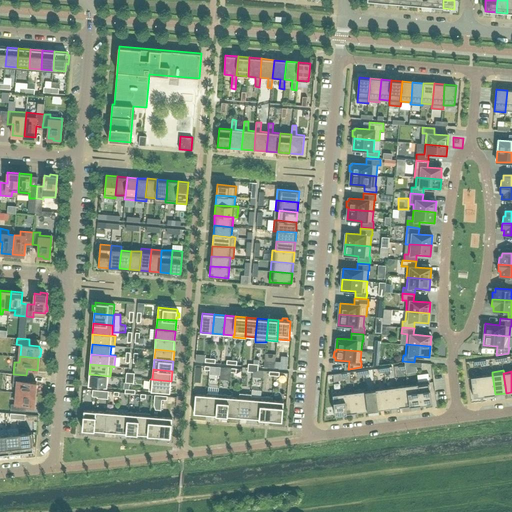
[(26,375),(13,374),(12,386),(17,386),(17,392),(35,394),(36,382),(26,381),(26,375)]
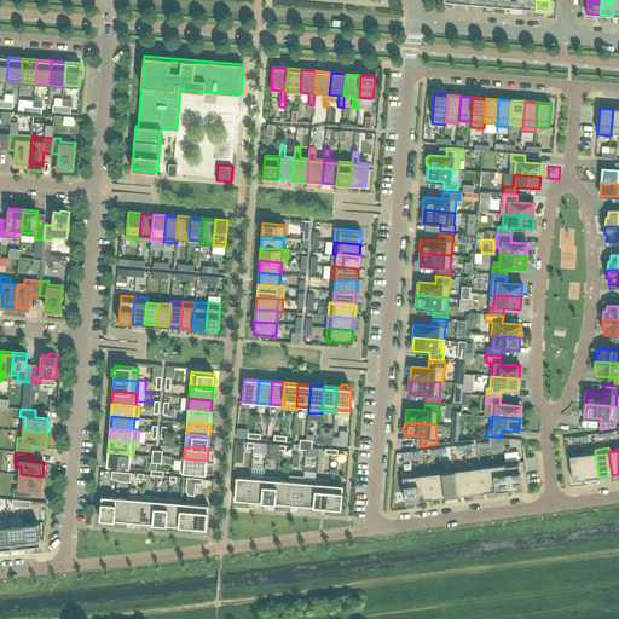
[(133,455),(108,452),(106,466),(129,468),(131,455),(133,456),(133,455)]
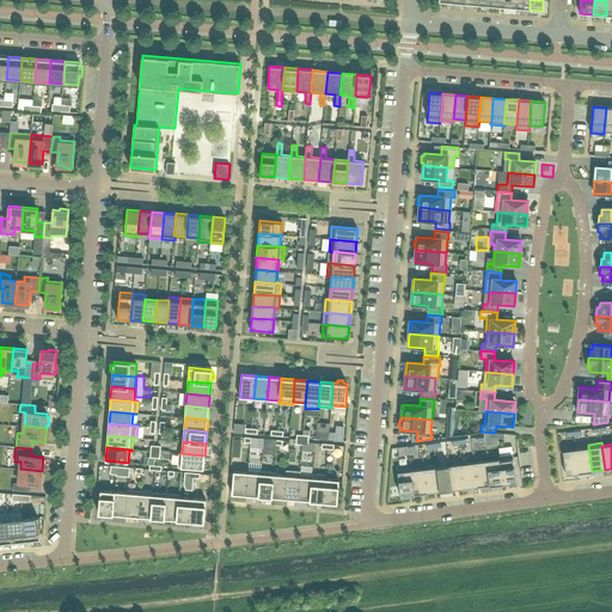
[(588,447),(576,450),(579,473),(592,471),(588,447)]
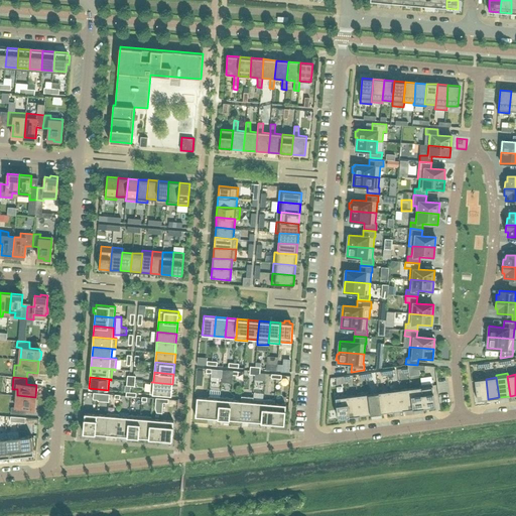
[(488,399),(486,379),(475,380),(477,400),(488,399)]
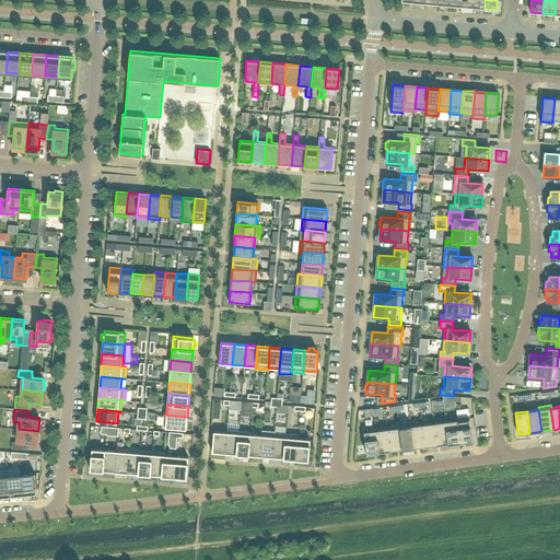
[(186,429),(187,417),(164,415),(163,428),(186,429)]
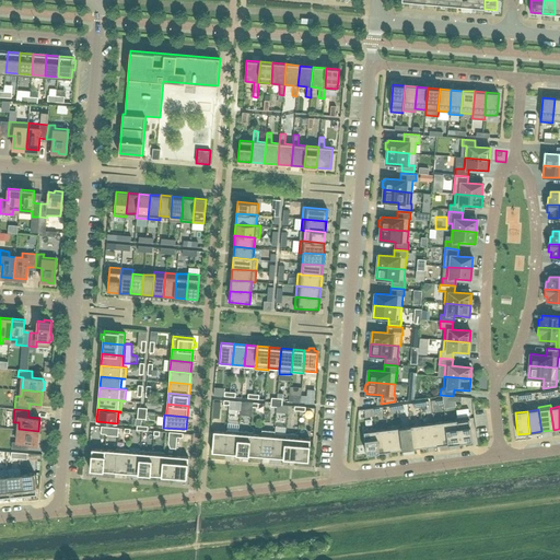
[(473,441),(469,416),(456,418),(457,420),(461,442),(473,441)]
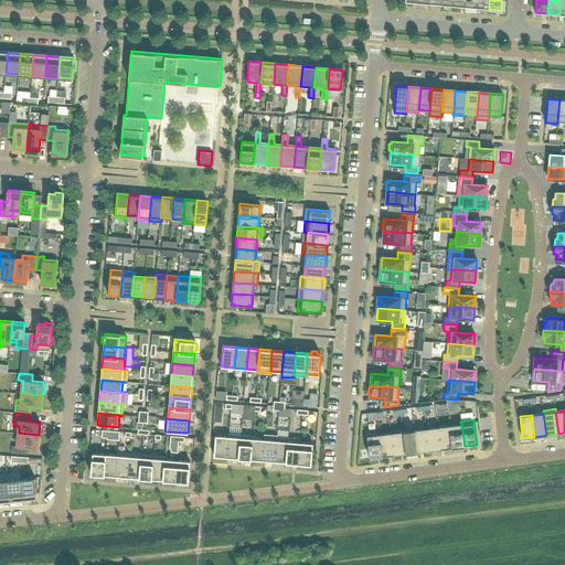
[(465,446),(461,424),(449,425),(452,447),(465,446)]
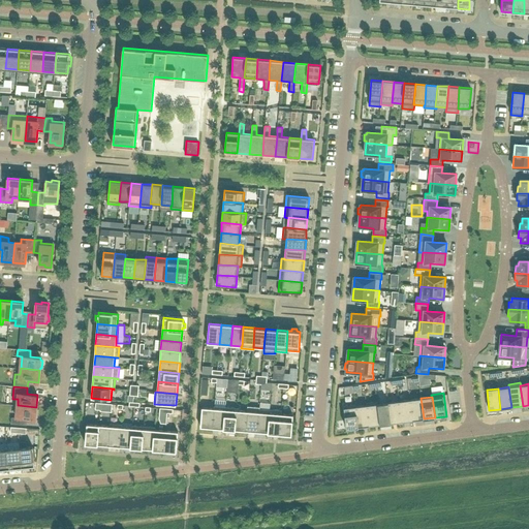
[(421,398),(410,400),(412,421),(424,418),(421,398)]
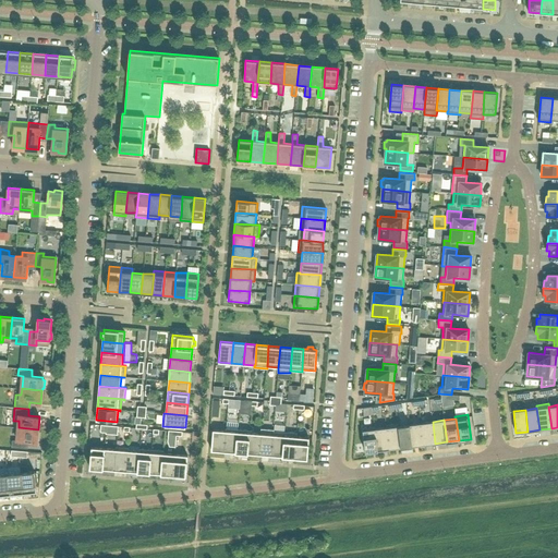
[(424,445),(435,444),(433,422),(421,423),(424,445)]
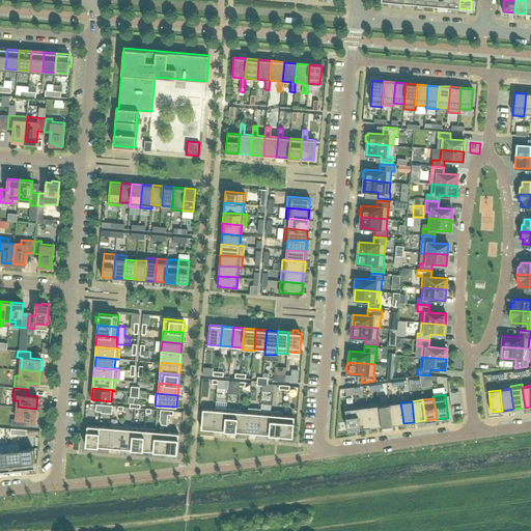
[(367,407),(370,427),(381,426),(379,406),(379,402),(367,404),(367,407)]
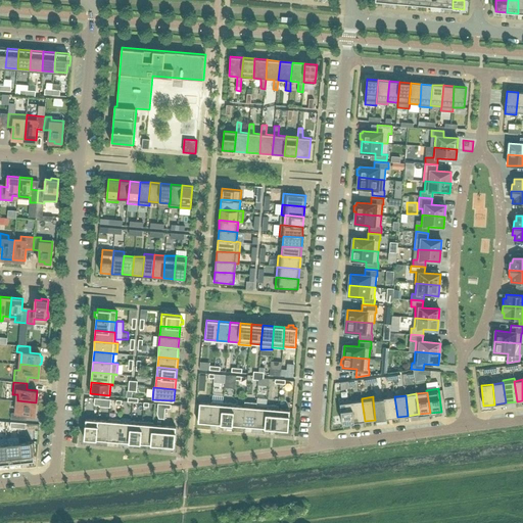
[(397,417),(394,396),(384,397),(386,418),(397,417)]
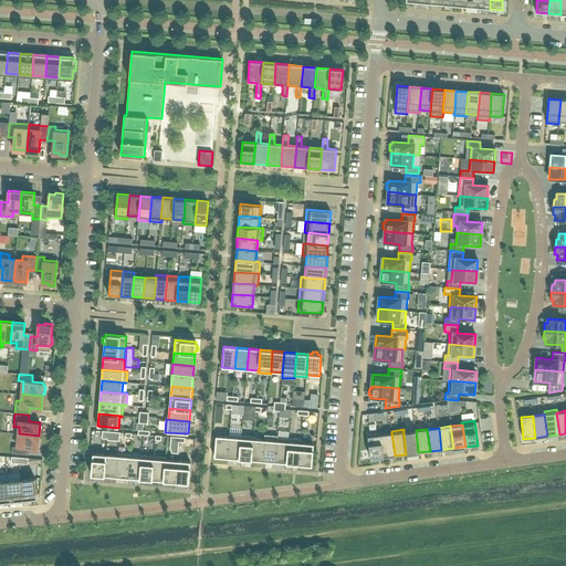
[(418,452),(416,430),(404,432),(406,454),(418,452)]
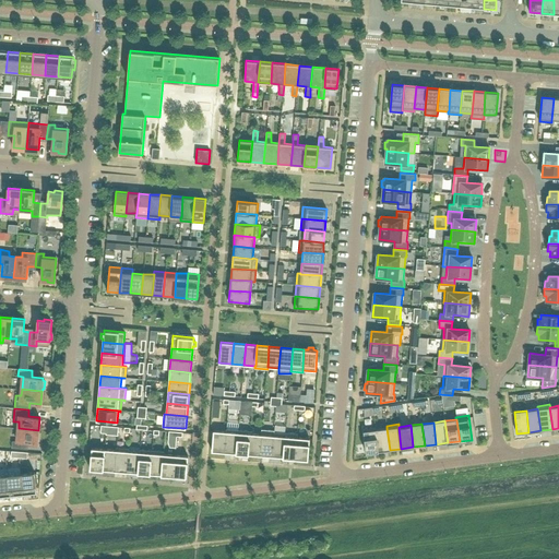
[(376,429),(376,427),(363,428),(366,453),(378,451),(376,429)]
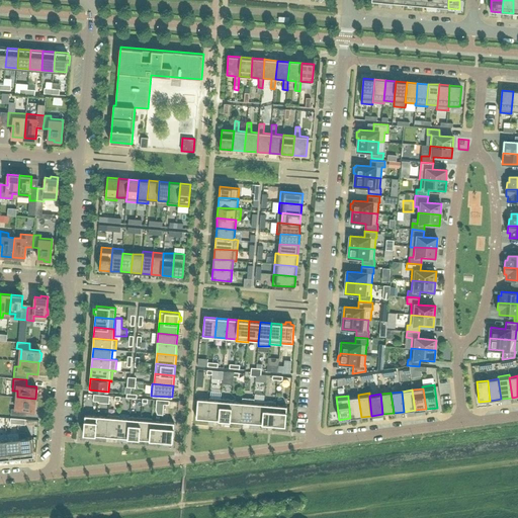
[(35,401),(35,399),(17,397),(16,409),(11,408),(10,415),(23,416),(24,410),(34,411),(35,408),(36,409),(37,401),(35,401)]
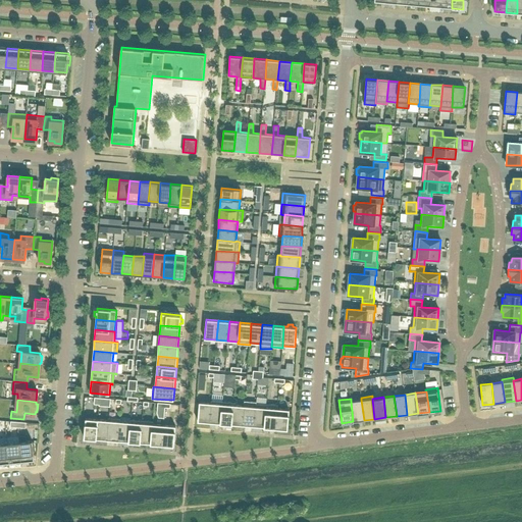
[(351,401),(353,421),(364,420),(361,400),(351,401)]
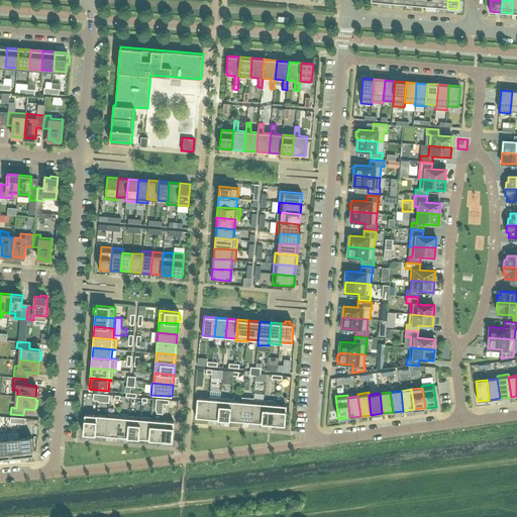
[(209,399),(208,418),(218,419),(220,398),(209,397),(209,399)]
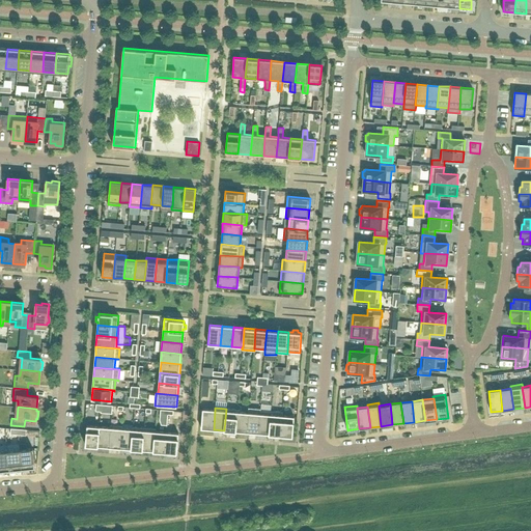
[(248,413),(247,432),(258,434),(259,411),(260,411),(260,409),(248,408),(248,413)]
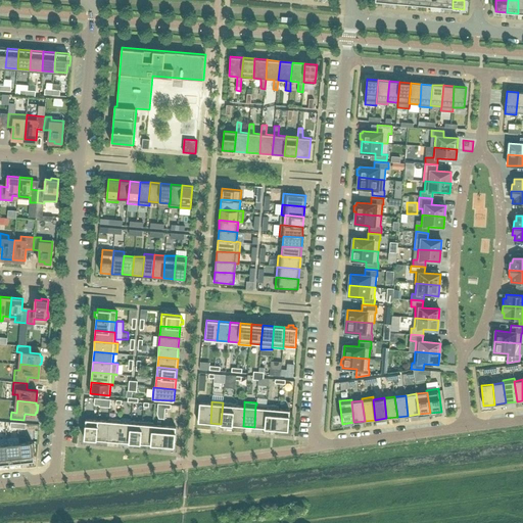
[(211,403),(199,402),(198,422),(210,423),(211,403)]
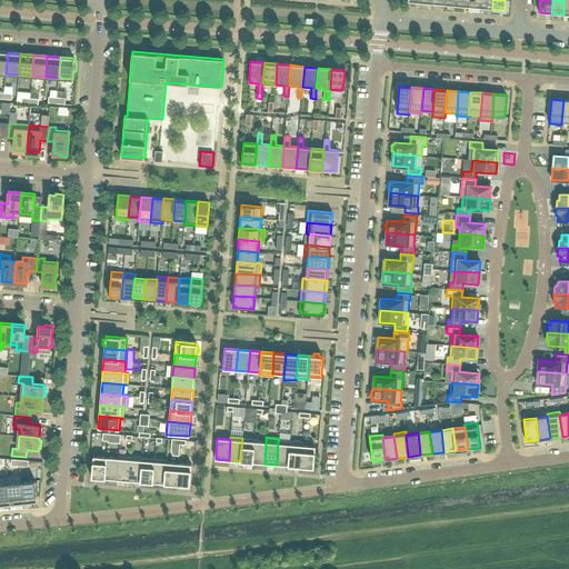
[(242,438),(240,461),(252,462),(255,441),(255,439),(242,438)]
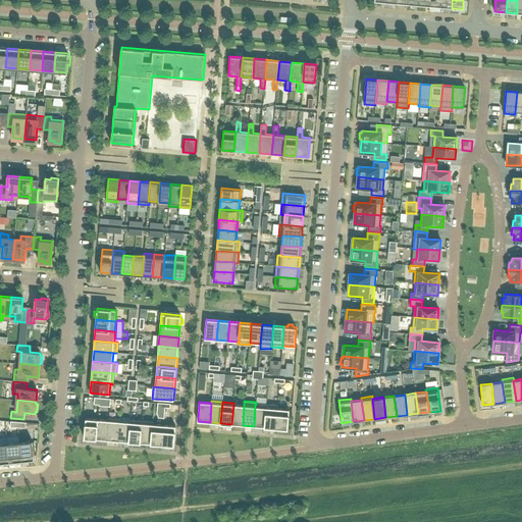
[(255,404),(254,426),(264,427),(266,405),(256,404),(255,404)]
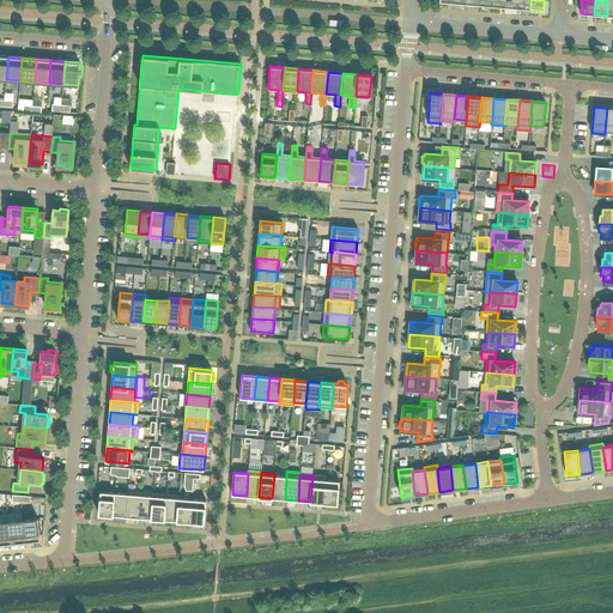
[(313,475),(310,502),(323,503),(326,480),(327,475),(313,474),(313,475)]
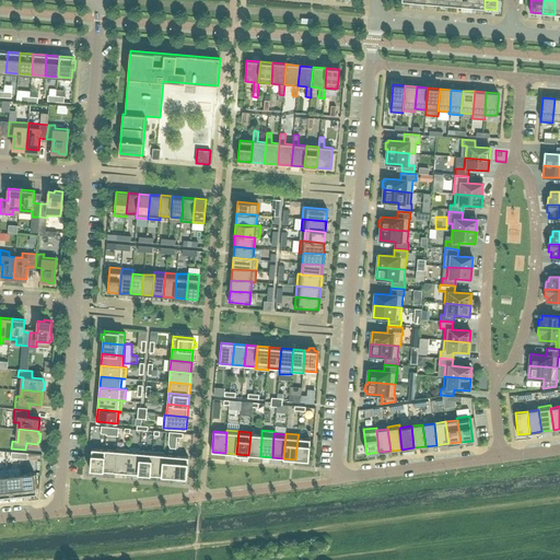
[(251,434),(248,455),(260,456),(261,435),(251,434)]
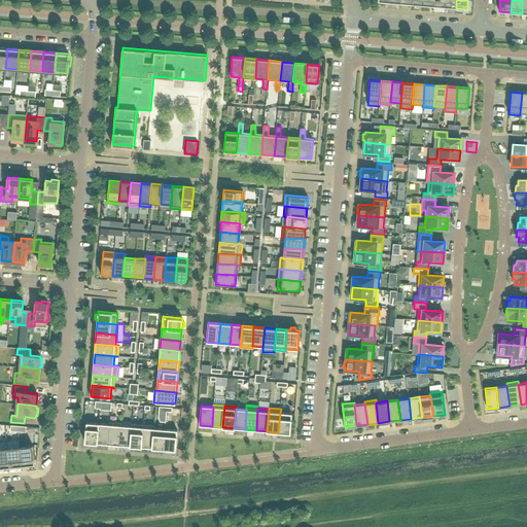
[(292,414),(280,413),(278,432),(290,433),(292,414)]
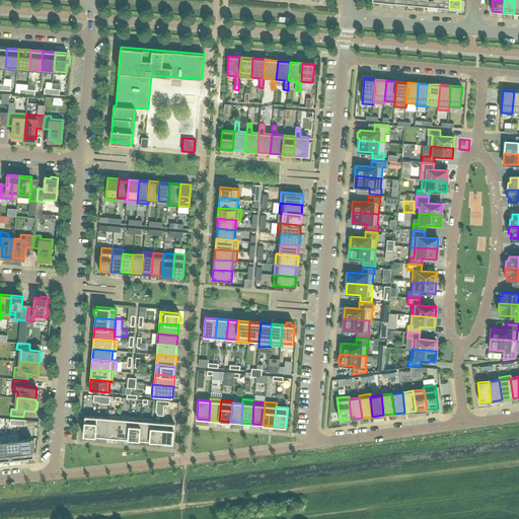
[(91,436),(95,436),(97,417),(85,416),(83,435),(87,436),(87,438),(91,438),(91,436)]
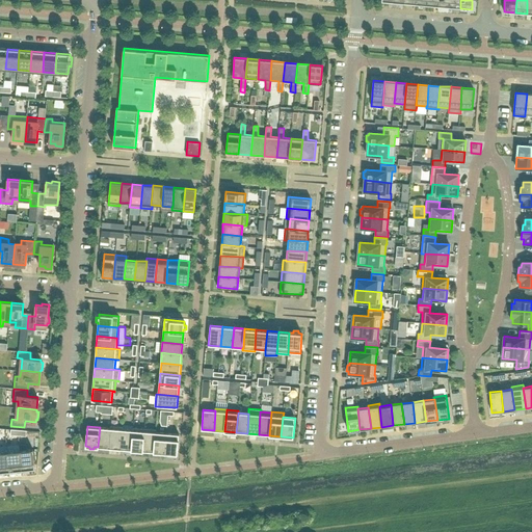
[(100,427),(98,447),(109,448),(111,426),(110,426),(110,428),(100,427)]
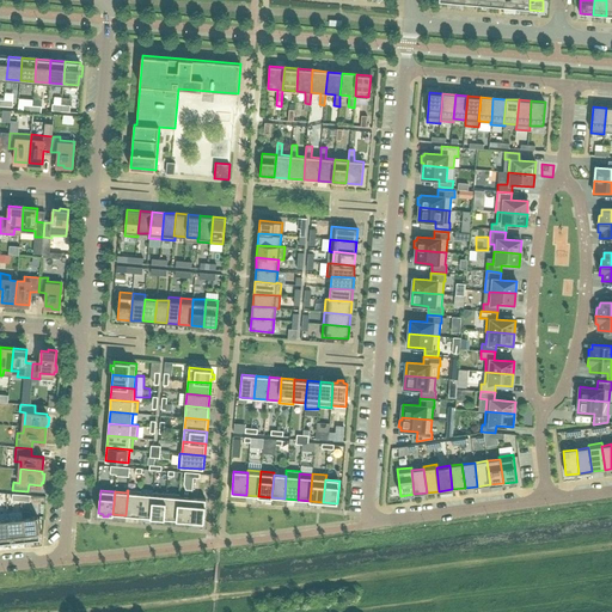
[(126,515),(139,516),(140,491),(128,490),(126,515)]
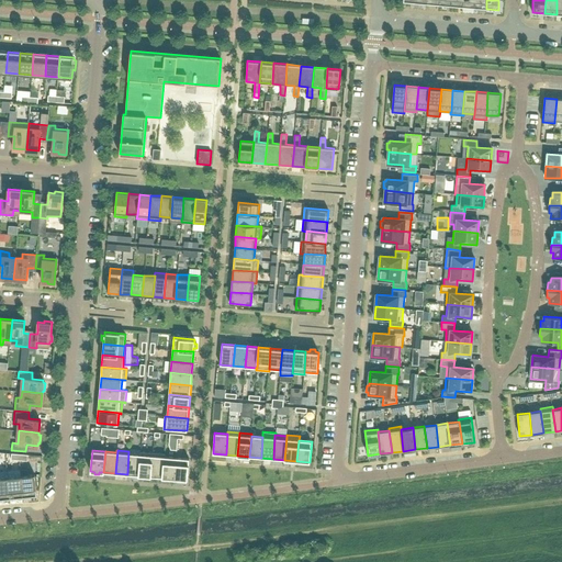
[(128,451),(127,474),(138,475),(141,452),(139,454),(130,453),(130,451),(128,451)]
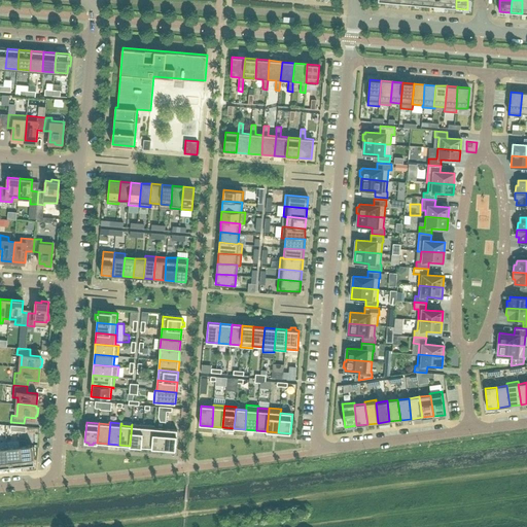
[(130,446),(141,447),(143,425),(132,424),(130,446)]
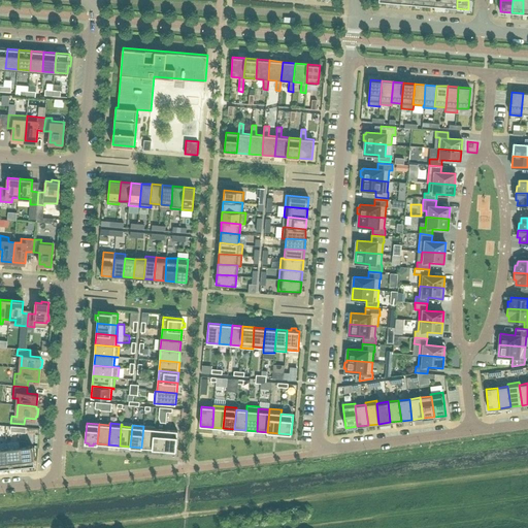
[(143,426),(141,448),(153,449),(155,426),(143,426)]
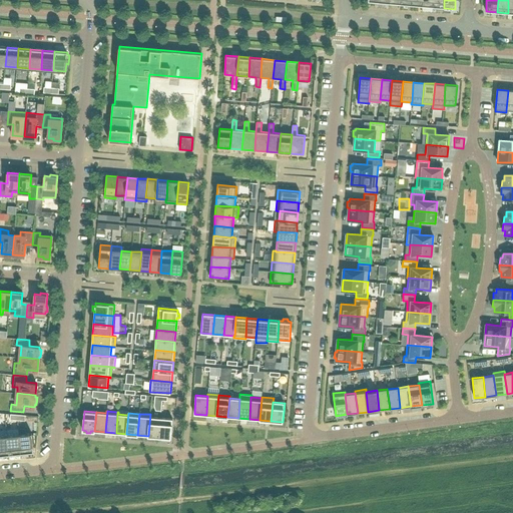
[(148,436),(159,437),(160,418),(150,417),(150,414),(148,436)]
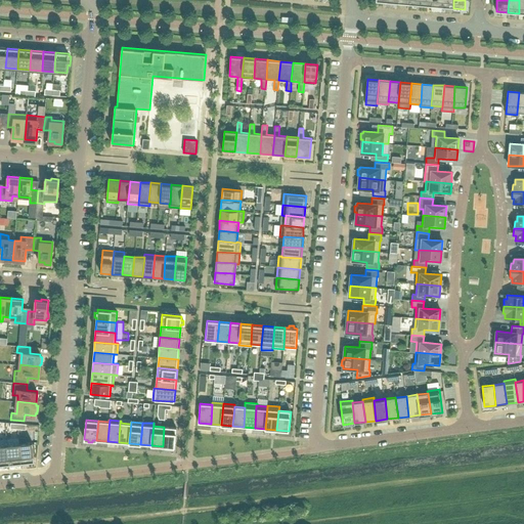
[(164,427),(163,446),(174,447),(176,428),(164,427)]
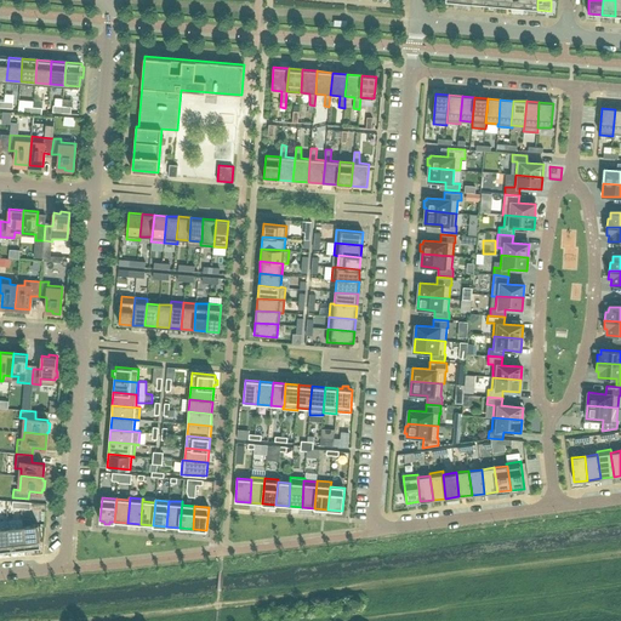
[(23,518),(23,525),(26,548),(40,547),(40,537),(41,537),(41,527),(39,527),(38,524),(30,525),(30,518),(23,518)]
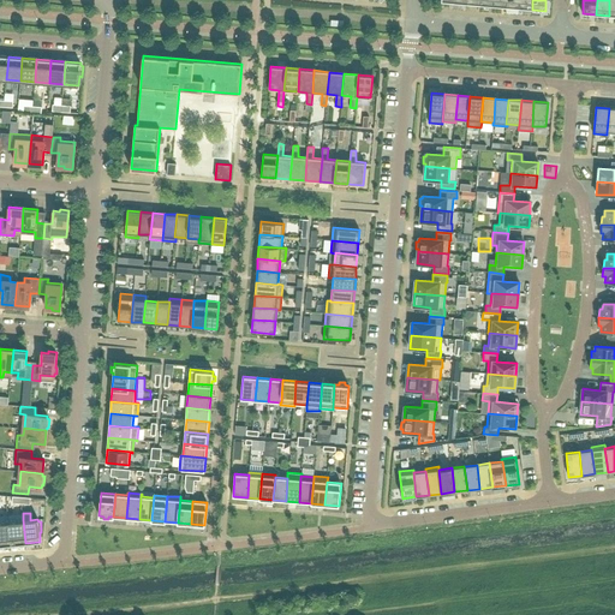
[(25,543),(23,520),(9,523),(11,545),(25,543)]
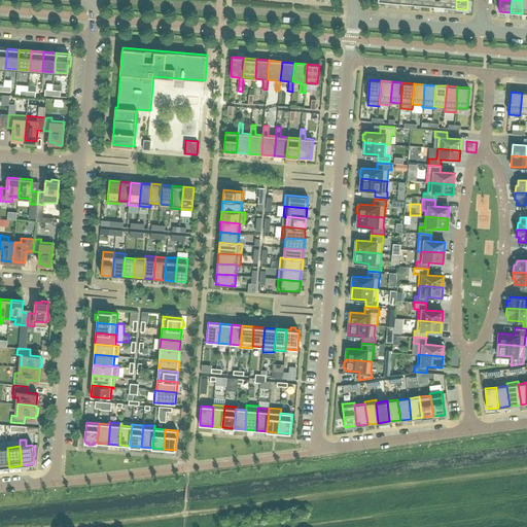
[(0,467),(9,467),(7,448),(0,448),(0,467)]
